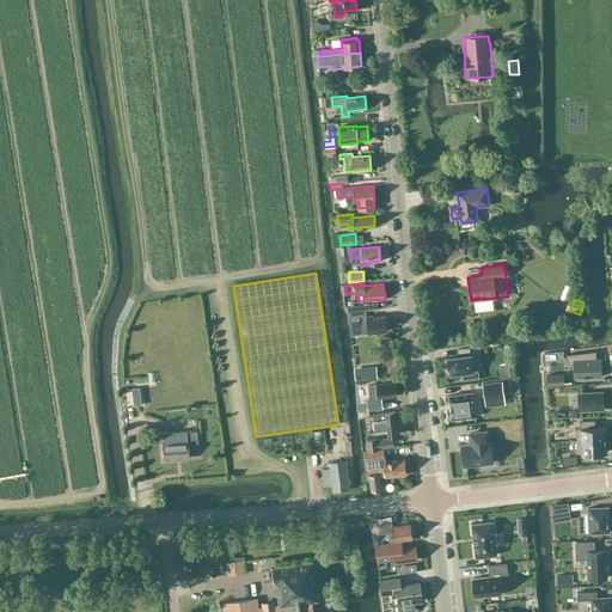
[(367,317),(366,311),(362,312),(362,311),(350,312),(352,325),(360,324),(362,324),(363,334),(368,332),(368,334),(387,331),(385,316),(373,317),(373,316),(367,317)]
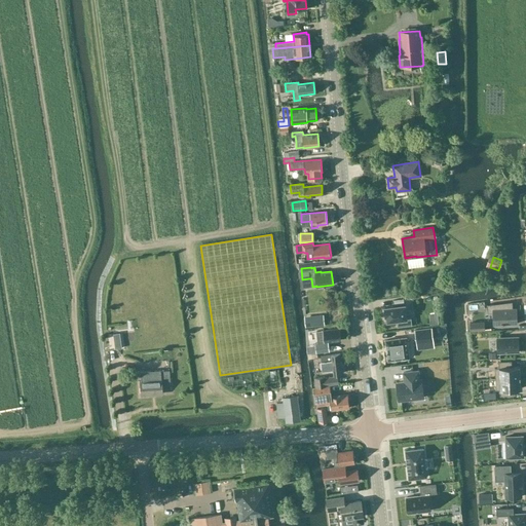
[(512,302),(487,304),(487,312),(492,312),(493,325),(501,325),(503,325),(503,324),(517,324),(517,308),(513,308),(512,302)]
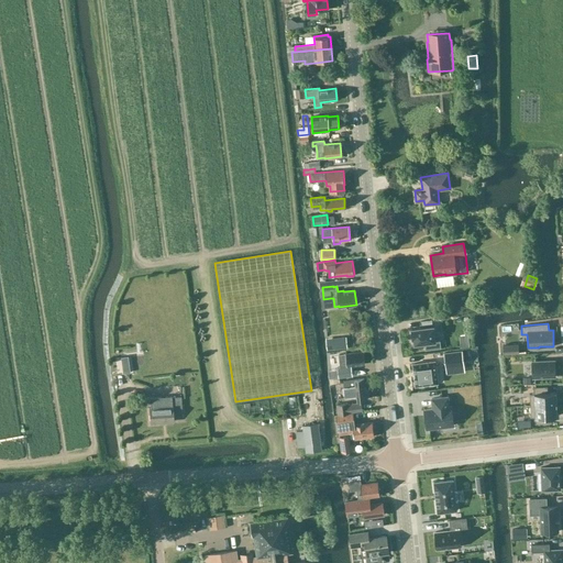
[(434,340),(433,327),(411,329),(411,330),(412,338),(412,339),(414,339),(415,344),(424,342),(426,350),(440,348),(439,340),(434,340)]
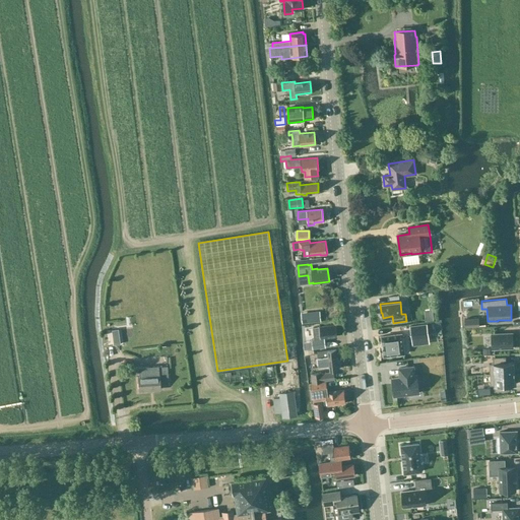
[(321,322),(320,311),(302,313),(303,324),(321,322)]
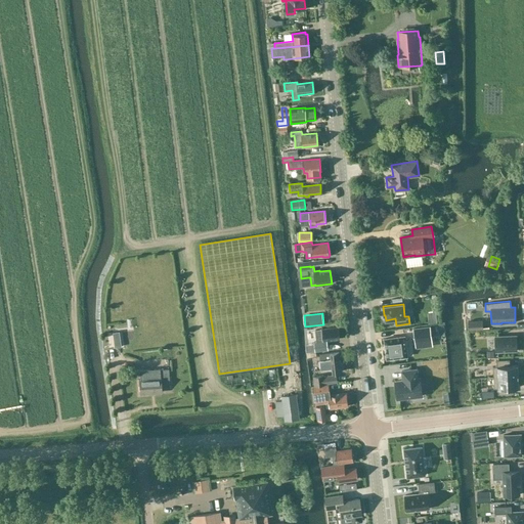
[(482,320),(468,321),(468,330),(482,329),(482,320)]
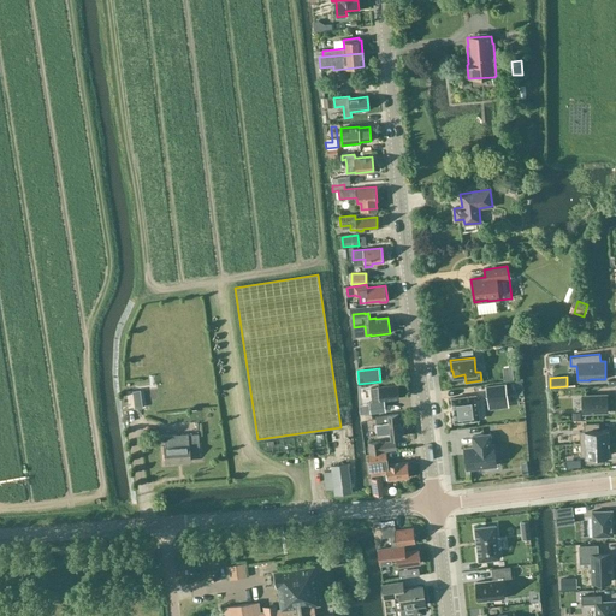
[(384,401),(398,398),(397,384),(379,386),(379,390),(373,390),(374,402),(369,402),(371,413),(385,412),(384,401)]
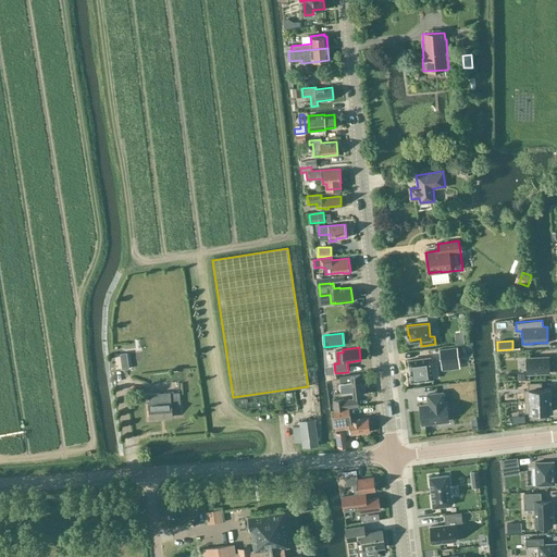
[(457,347),(440,349),(441,362),(458,360),(457,347)]
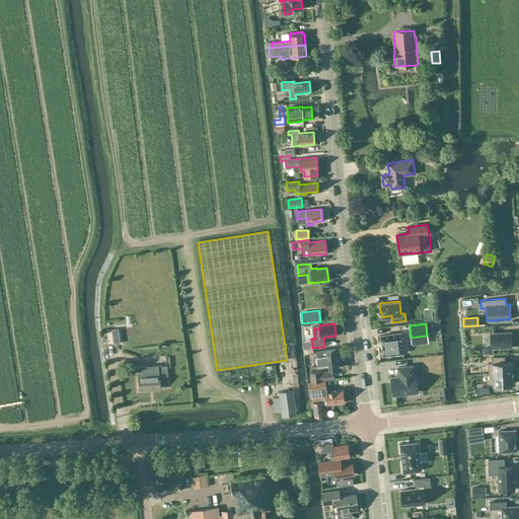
[(402,353),(403,353),(403,352),(400,334),(400,332),(399,332),(399,334),(381,336),(380,336),(380,337),(381,345),(382,345),(382,347),(381,348),(382,348),(383,355),(383,356),(384,356),(402,353)]
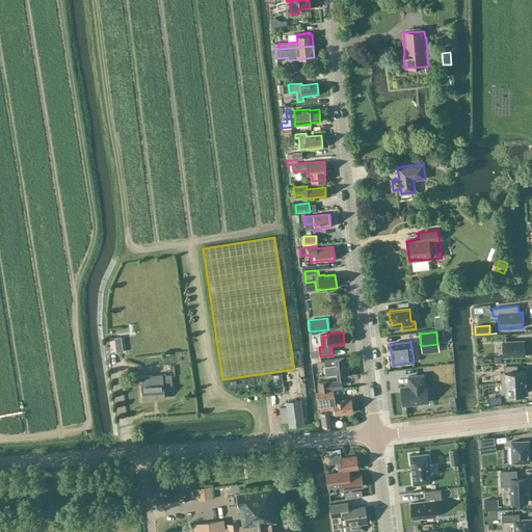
[(524,341),(503,342),(503,357),(525,356),(524,341)]
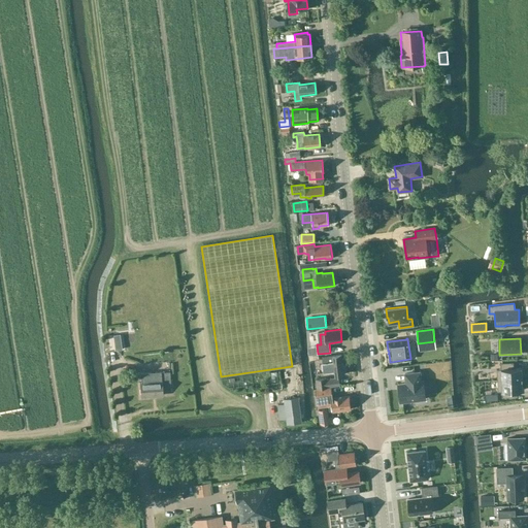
[(110,353),(117,352),(116,339),(108,340),(110,353)]
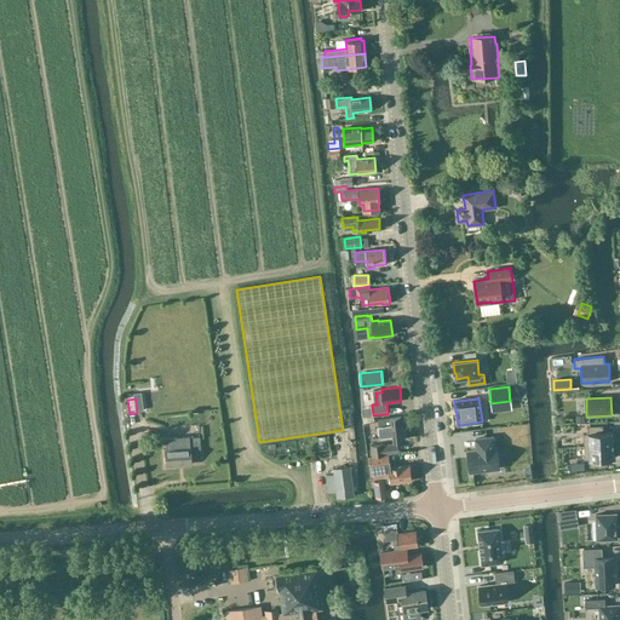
[(394,441),(405,440),(401,417),(378,419),(380,436),(392,435),(394,441)]
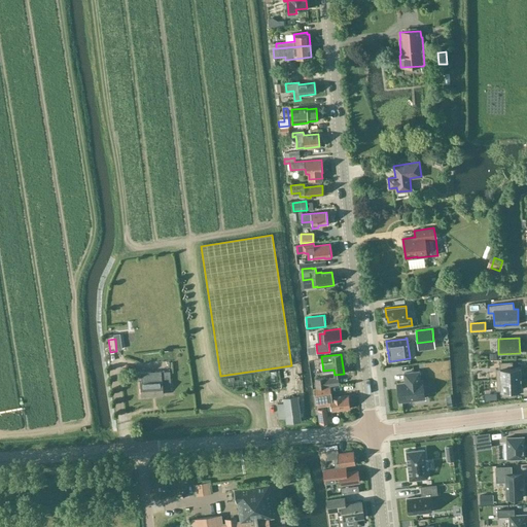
[(318,358),(313,356),(310,364),(315,366),(318,358)]
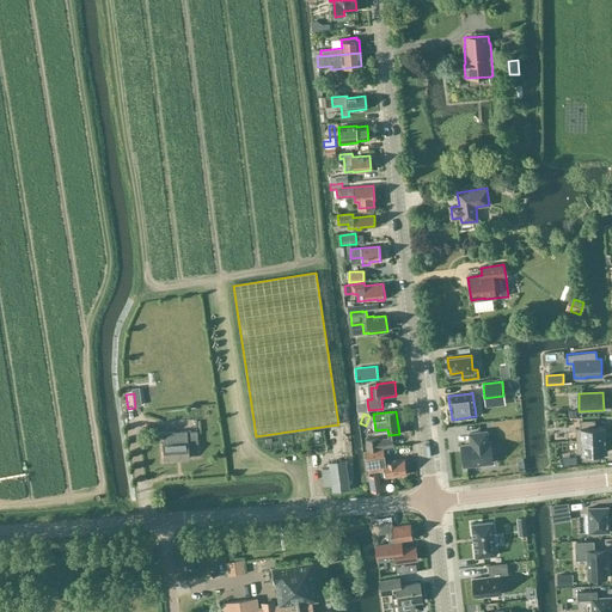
[(605,440),(604,427),(595,427),(595,420),(580,421),(580,428),(575,428),(576,441),(605,440)]
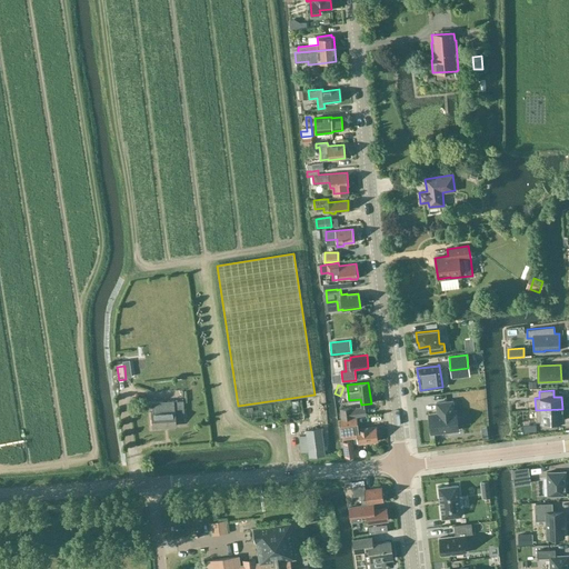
[(175,410),(166,411),(166,407),(158,408),(158,411),(152,412),(153,428),(163,427),(176,426),(176,415),(185,415),(183,401),(175,401),(175,410)]
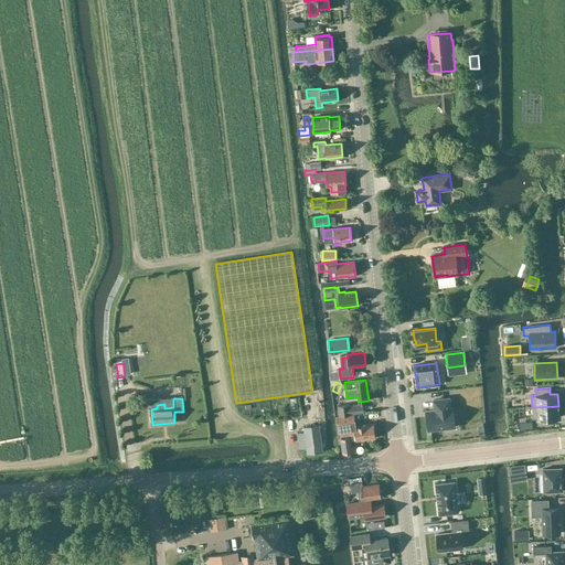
[(435,411),(425,412),(428,430),(455,427),(452,408),(450,408),(449,398),(433,400),(435,411)]
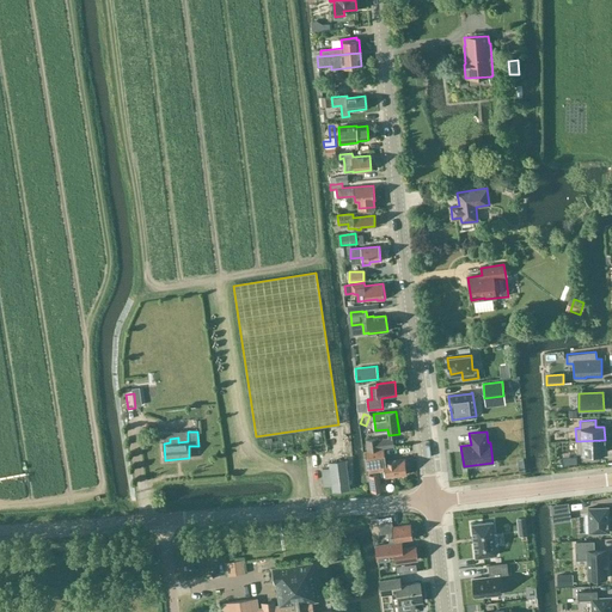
[(366,440),(367,452),(379,450),(379,447),(393,445),(392,438),(378,439),(378,438),(366,440)]
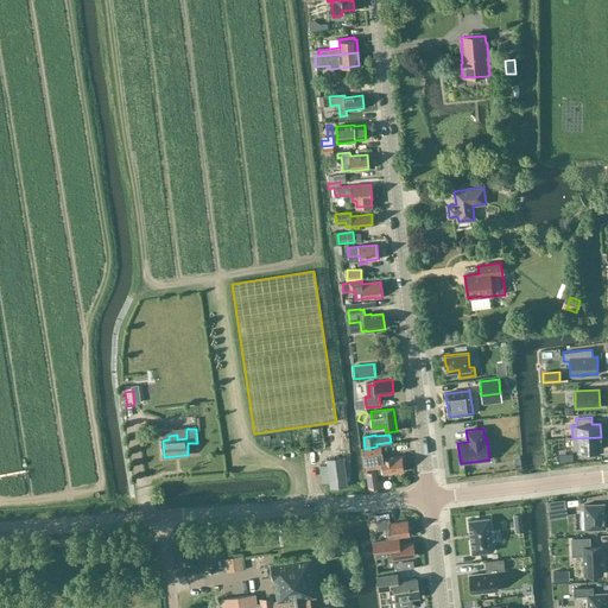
[(601,450),(601,437),(572,438),(572,451),(577,450),(578,457),(593,457),(593,450),(601,450)]
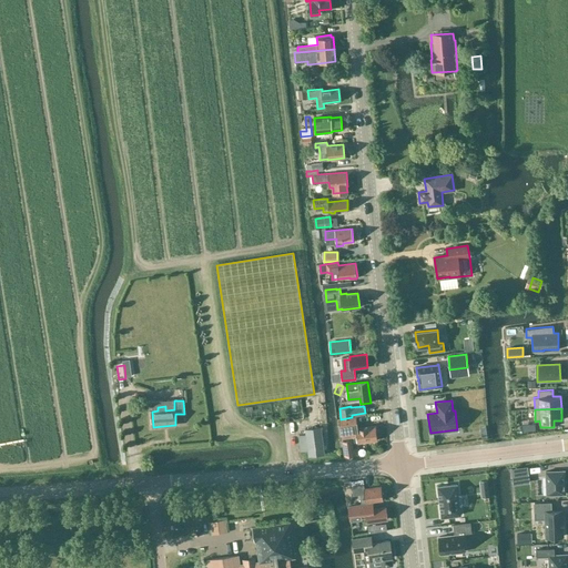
[(352,417),(341,419),(340,419),(343,438),(357,436),(358,443),(377,440),(375,426),(357,428),(356,417),(352,417)]
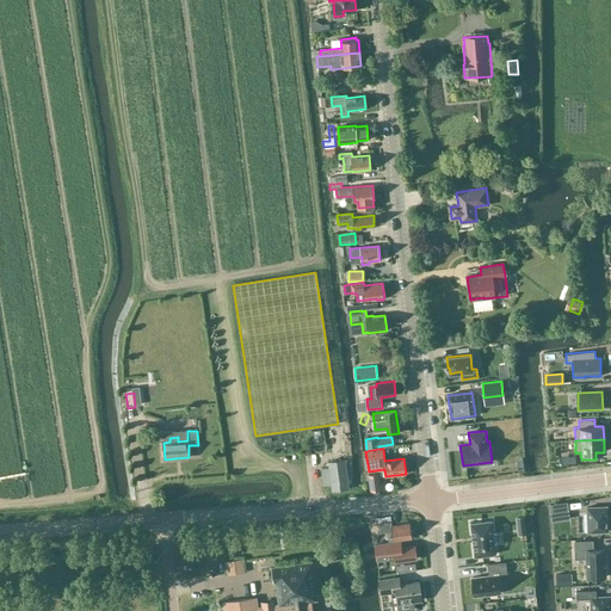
[(349,489),(345,460),(328,462),(329,468),(321,469),(323,486),(332,485),(332,491),(349,489)]
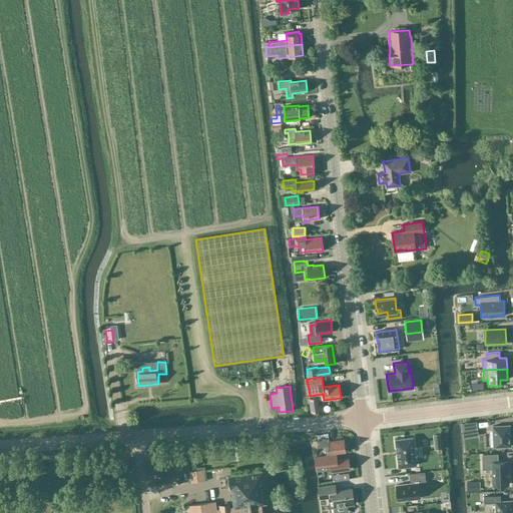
[(323,405),(319,405),(319,404),(317,404),(316,398),(310,398),(310,399),(311,409),(312,412),(324,411),(323,405)]
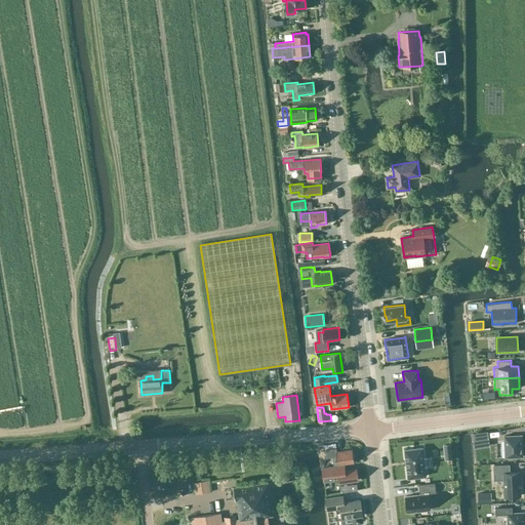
[(521,435),(505,436),(506,457),(522,456),(521,435)]
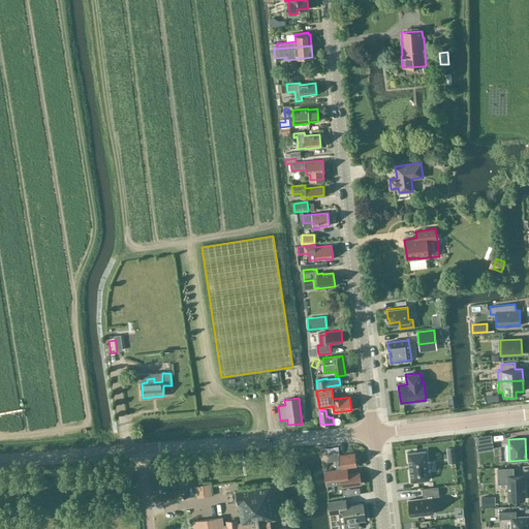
[(328,448),(328,453),(329,461),(340,460),(341,468),(356,466),(356,464),(358,463),(358,460),(355,459),(355,453),(339,455),(339,452),(338,446),(328,448)]
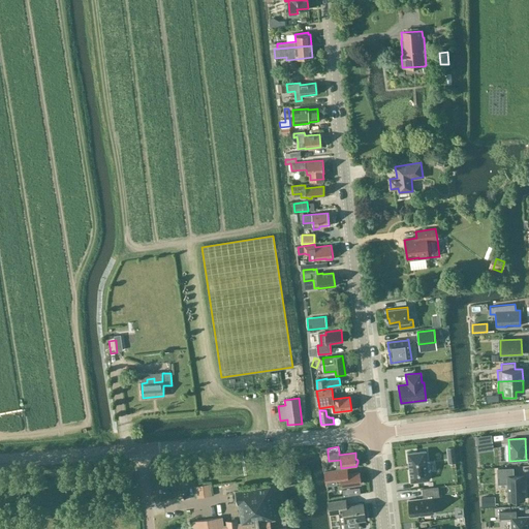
[(408,452),(412,480),(430,478),(427,449),(408,452)]
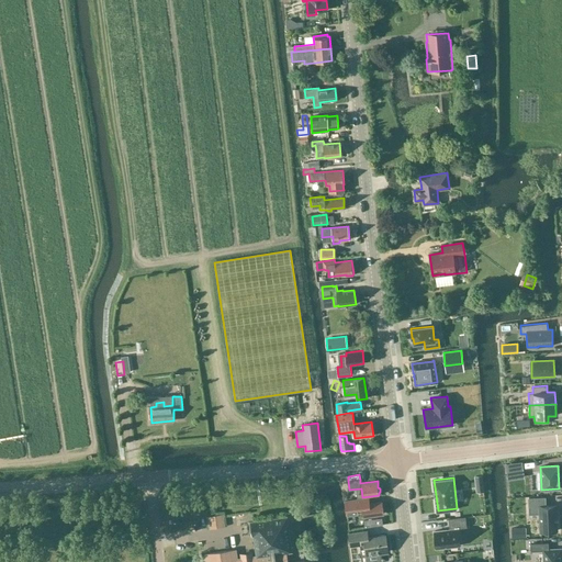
[(363,517),(383,514),(382,502),(369,504),(369,497),(345,501),(347,514),(362,512),(363,517)]
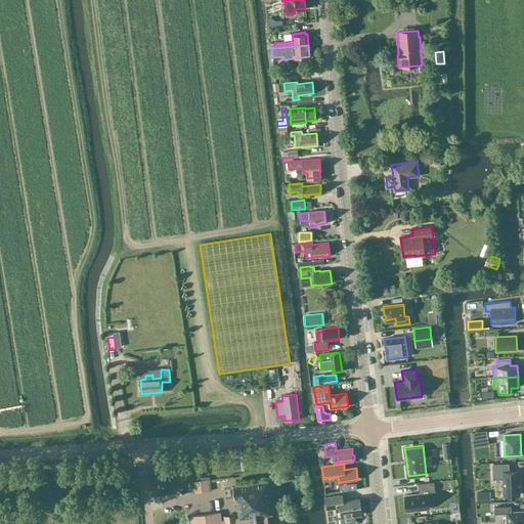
[(508,464),(492,465),(493,473),(503,473),(504,495),(520,494),(519,486),(520,486),(520,479),(519,479),(519,471),(509,472),(508,464)]
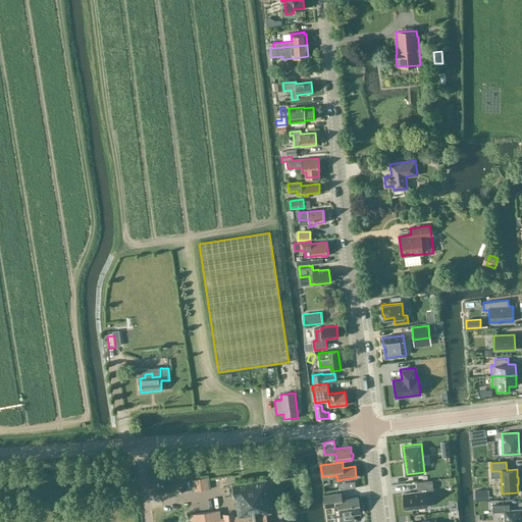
[(306,479),(305,464),(298,464),(300,480),(306,479)]
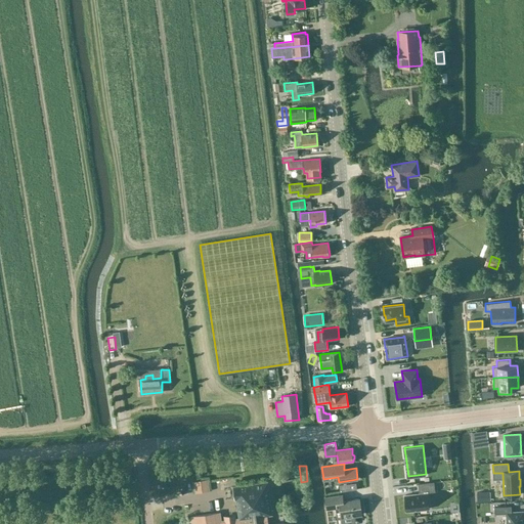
[(207,480),(194,481),(195,492),(209,490),(207,480)]
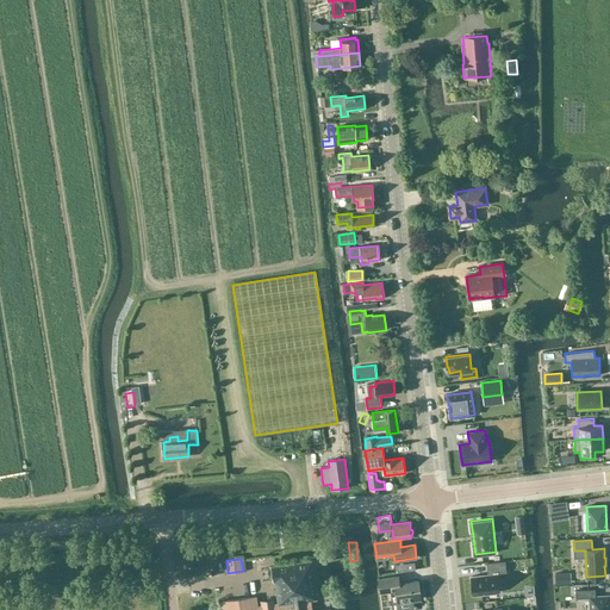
[(330,609),(321,609),(311,609),(310,599),(317,599),(311,561),(271,567),(273,582),(275,582),(279,604),(273,605),(273,601),(262,602),(262,607),(253,608),(251,597),(226,601),(228,609),(330,609)]
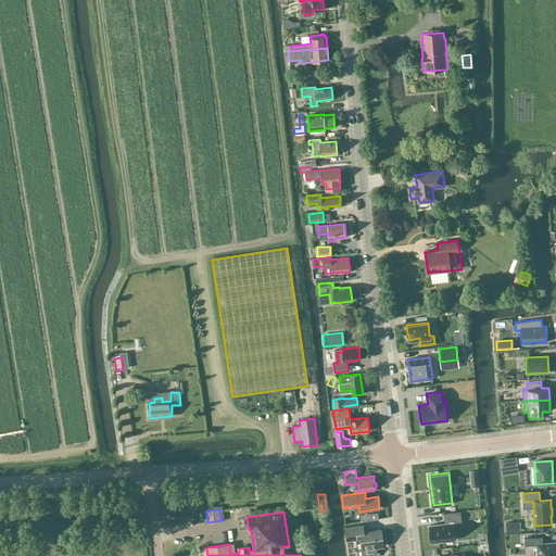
[(317,519),(318,535),(332,535),(331,518),(317,519)]
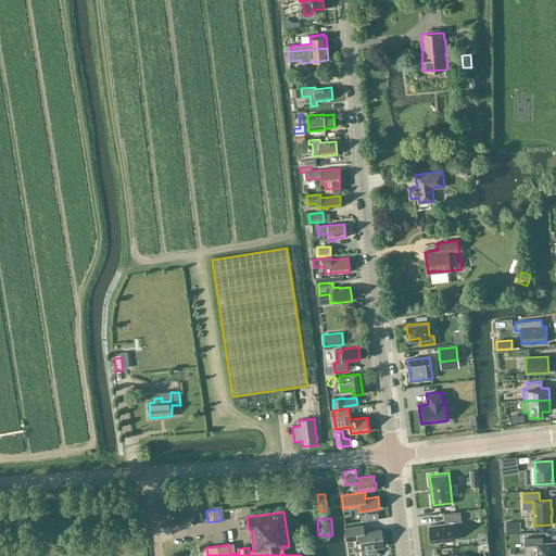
[(453,522),(429,526),(431,543),(455,540),(453,522)]
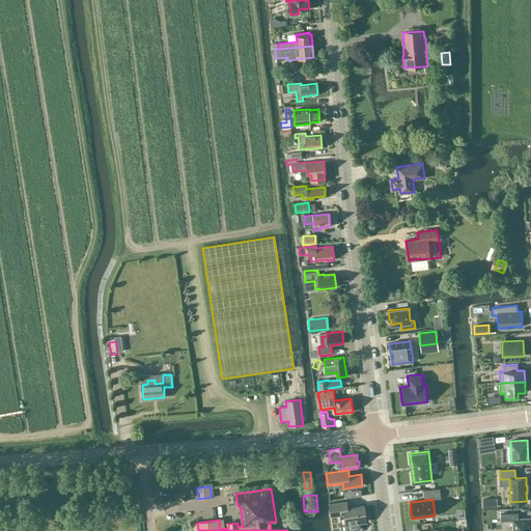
[(346,501),(330,503),(331,514),(340,513),(341,518),(345,518),(346,530),(347,530),(360,529),(359,523),(366,522),(364,505),(347,507),(346,501)]
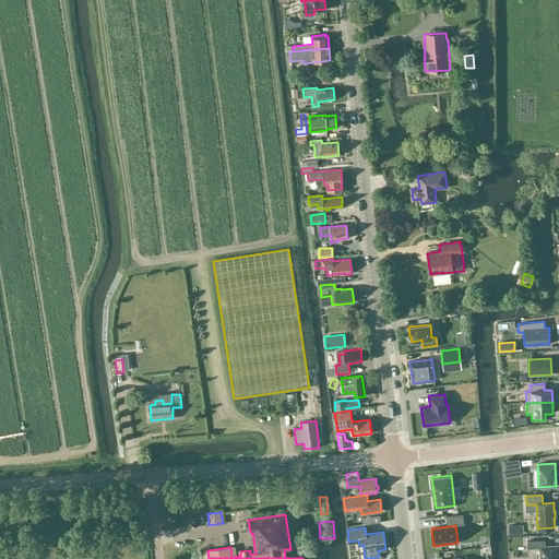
[(540,548),(540,558),(558,558),(558,546),(546,547),(545,539),(527,540),(527,548),(540,548)]
